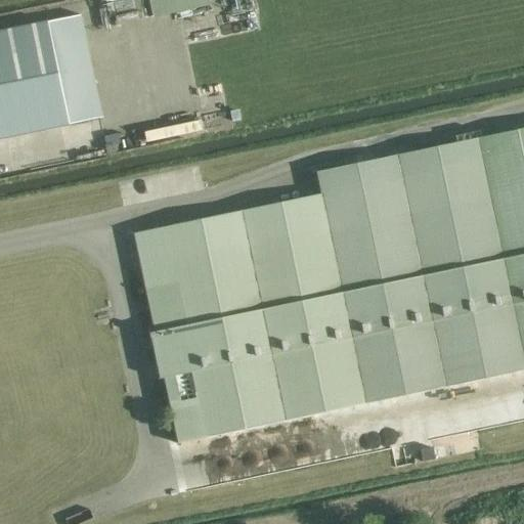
[(139,0),(115,0),(106,2),(112,26),(143,18),(139,0)]
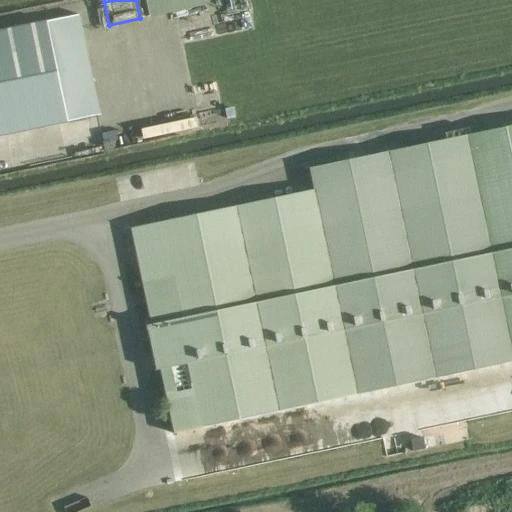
[(202,0),(145,0),(150,18),(204,6),(202,0)]
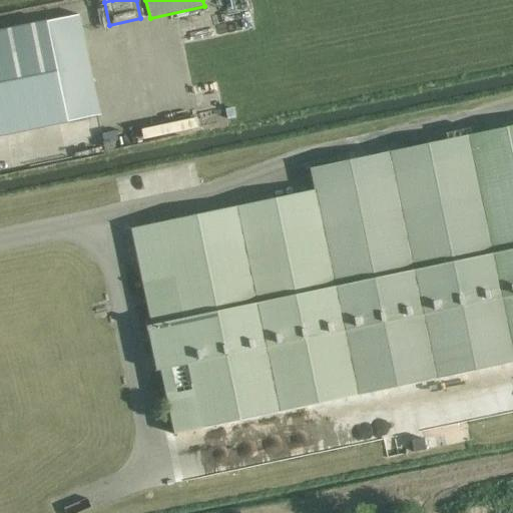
[(47,21),(0,31),(0,135),(67,122),(55,62),(87,55),(79,15),(47,21)]
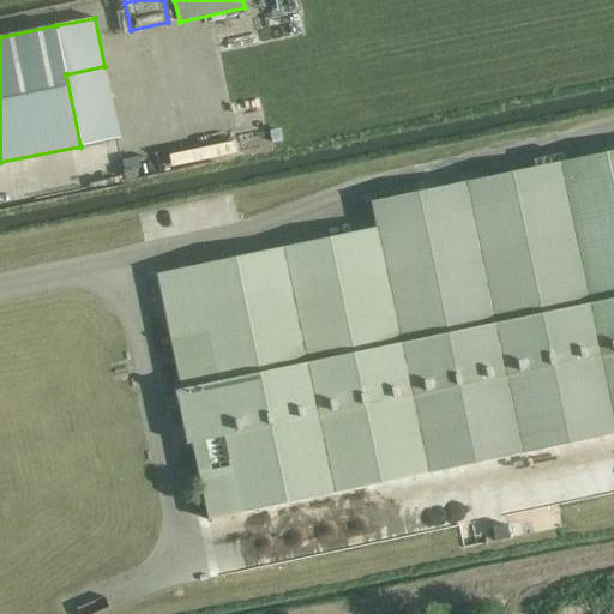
[(375,228),(157,274),(181,389),(175,390),(176,397),(178,396),(188,445),(193,444),(209,519),(613,434),(613,150),(369,202),(375,228)]
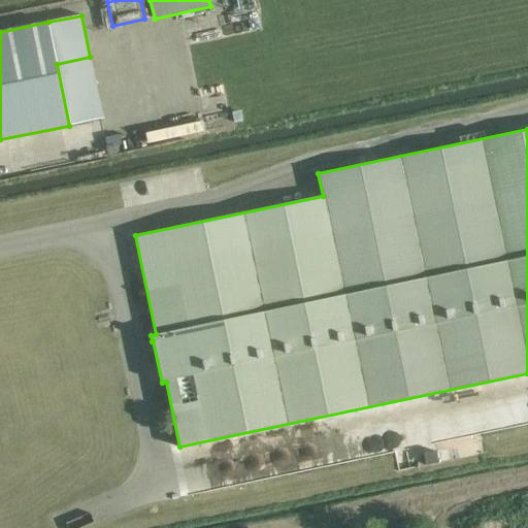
[(427,465),(439,463),(437,452),(425,454),(427,465)]
